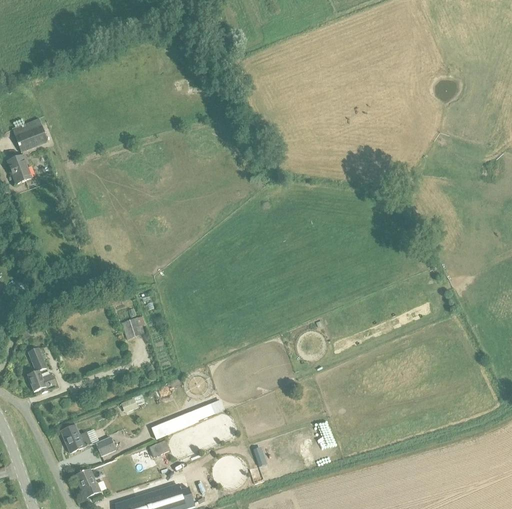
[(11,127),(14,135),(20,150),(46,140),(38,118),(11,127)]
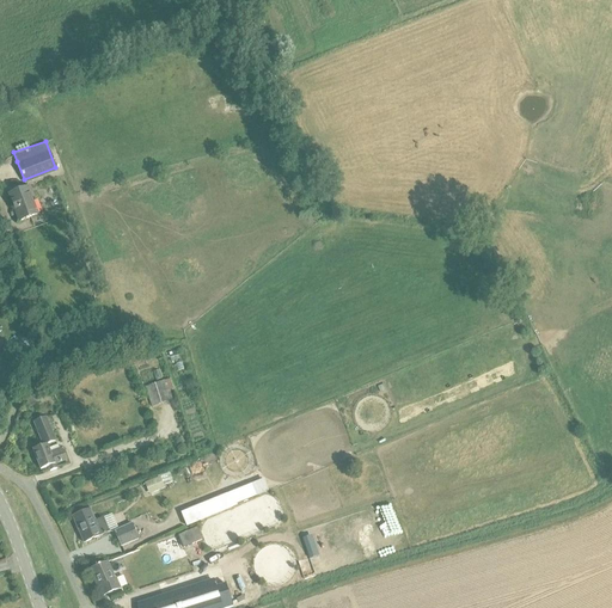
[(28,189),(29,189),(28,184),(7,191),(17,219),(35,212),(28,189)]
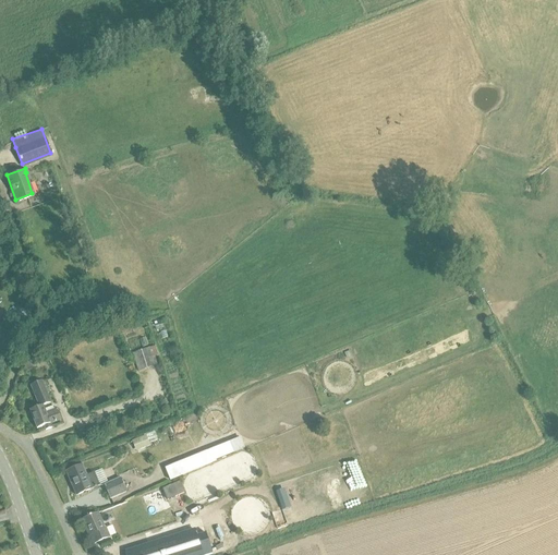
[(19,198),(21,205),(29,202),(27,195),(19,198)]
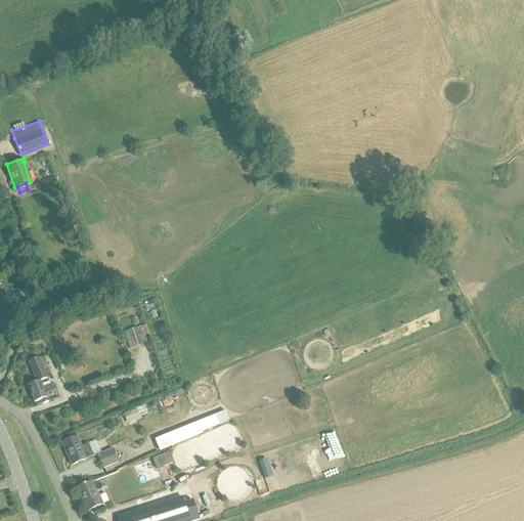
[(7,294),(15,303),(26,295),(17,286),(7,294)]
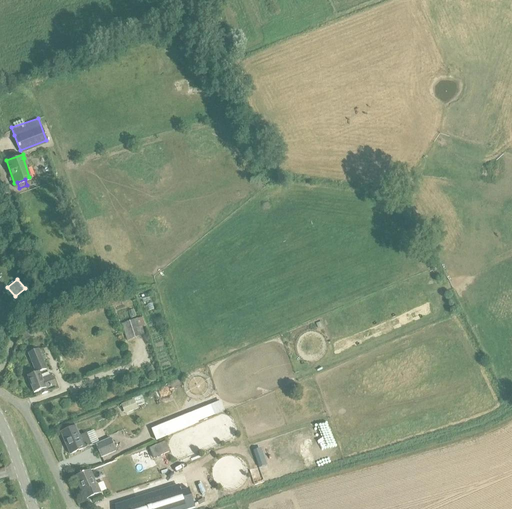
[(140,324),(145,323),(142,314),(122,322),(127,338),(143,332),(140,324)]
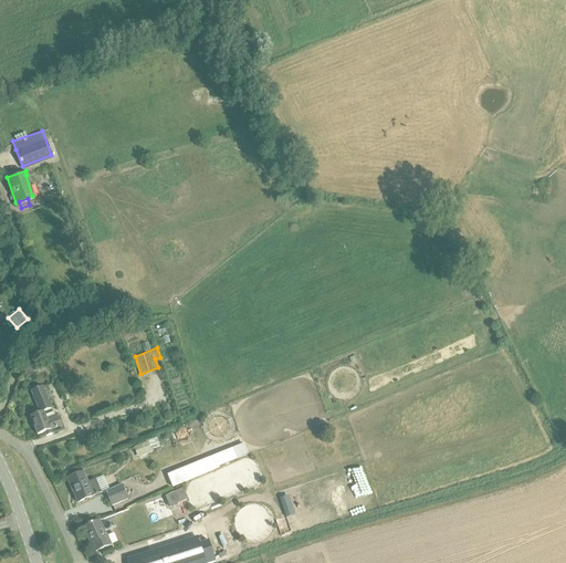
[(38,433),(44,429),(46,434),(52,431),(51,427),(61,423),(58,412),(46,416),(43,409),(51,406),(42,384),(31,388),(40,409),(30,414),(38,433)]
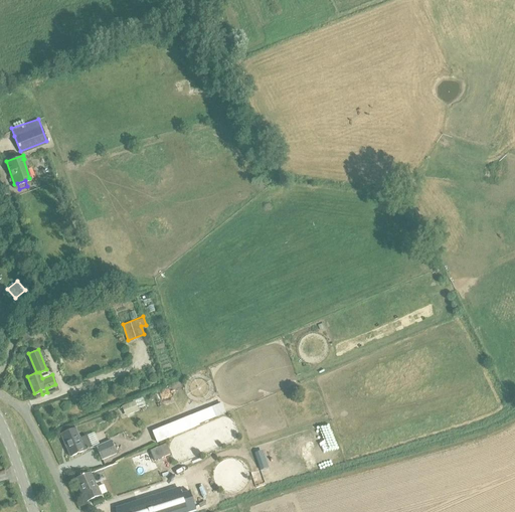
[(173,395),(170,385),(161,387),(164,397),(173,395)]
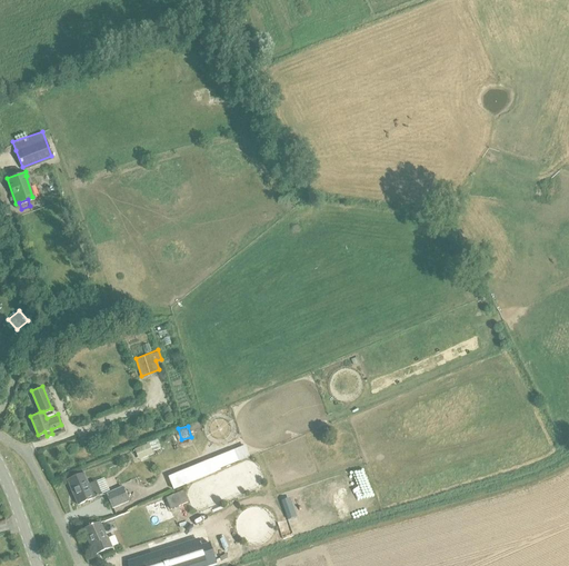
[(135,447),(139,457),(153,452),(149,440),(135,447)]
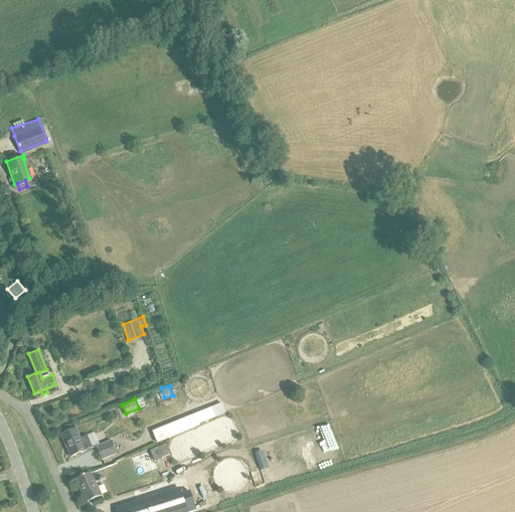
[(211,405),(152,430),(157,441),(199,423),(198,422),(215,415),(211,405)]
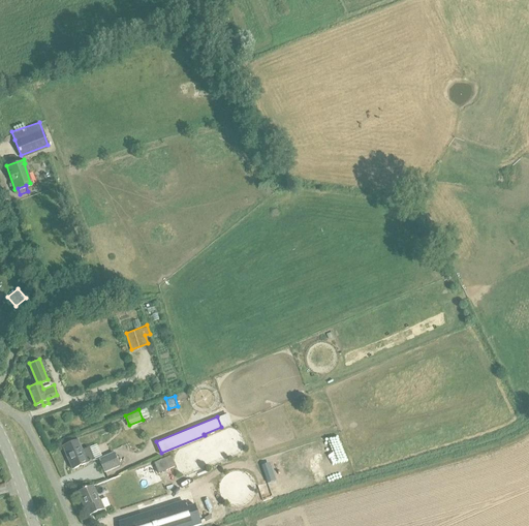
[(88,446),(82,450),(76,438),(62,444),(72,468),(93,458),(88,446)]
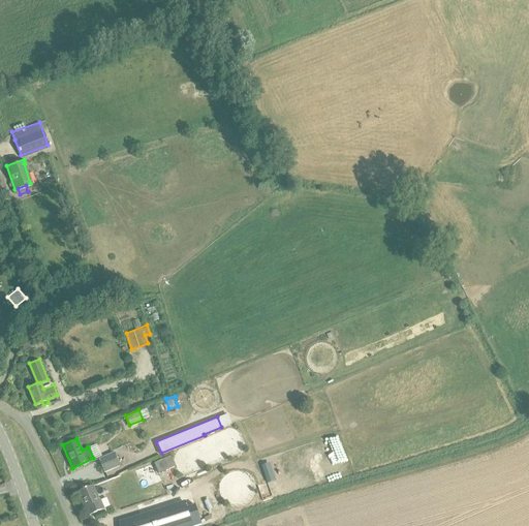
[(99,457),(104,470),(119,464),(114,451),(99,457)]
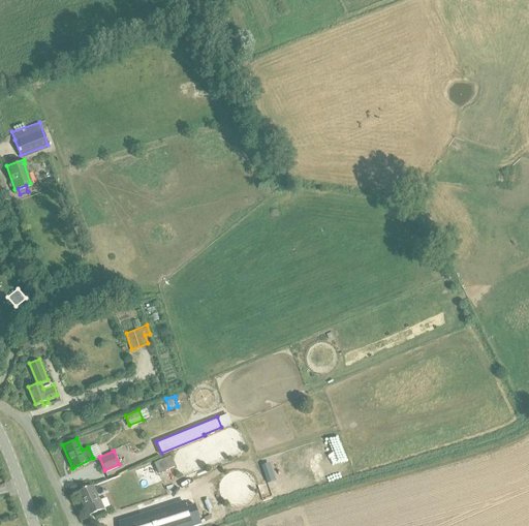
[(158,471),(175,464),(170,454),(154,461),(158,471)]
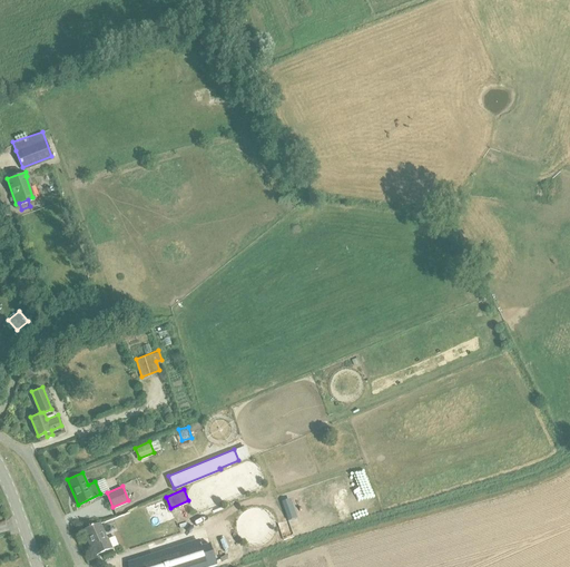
[(290,516),(298,514),(293,491),(284,494),(290,516)]
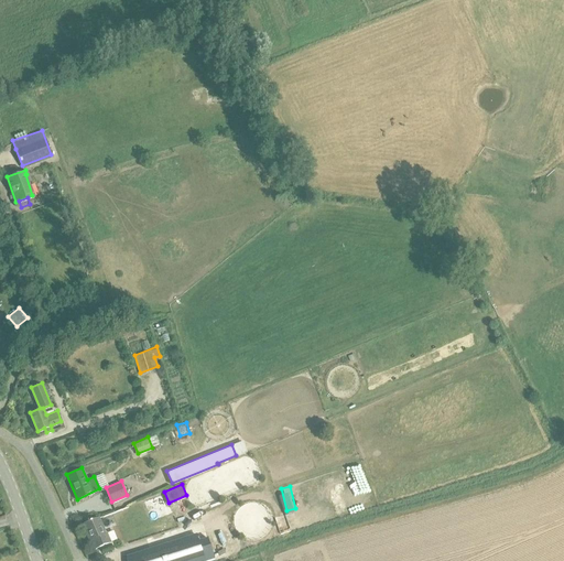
[(150,528),(167,519),(155,493),(138,500),(150,528)]
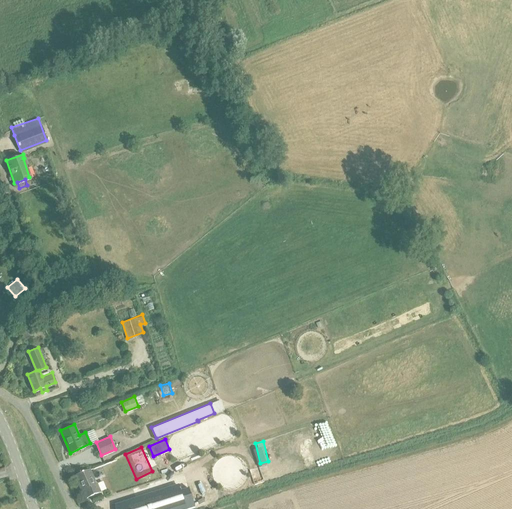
[(264,477),(262,467),(253,469),(255,479),(264,477)]
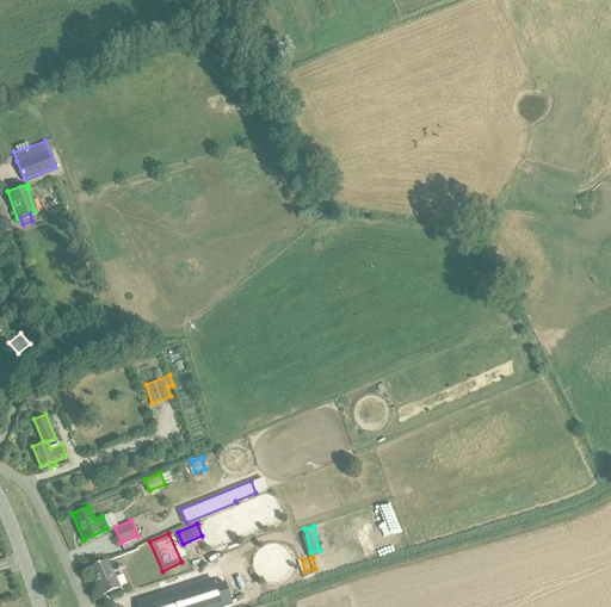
[(102,584),(105,593),(122,586),(118,576),(116,577),(109,559),(92,567),(99,584),(102,584)]
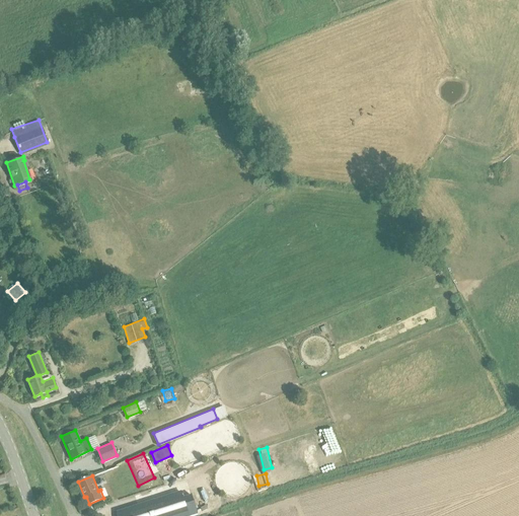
[(105,495),(109,493),(106,484),(101,486),(105,495)]
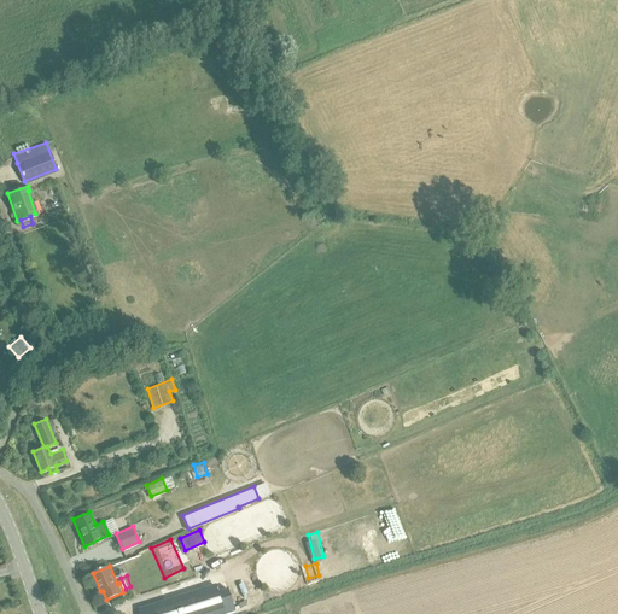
[(228,586),(219,590),(216,584),(139,609),(140,613),(221,613),(235,609),(228,586)]
